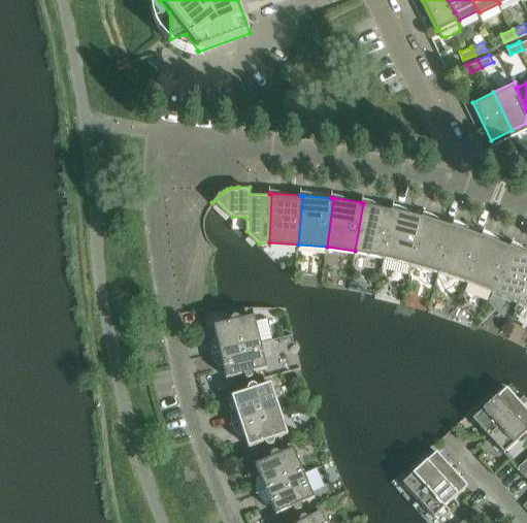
[(355,251),(383,256),(394,208),(392,208),(361,201),(361,202),(363,203),(355,251)]
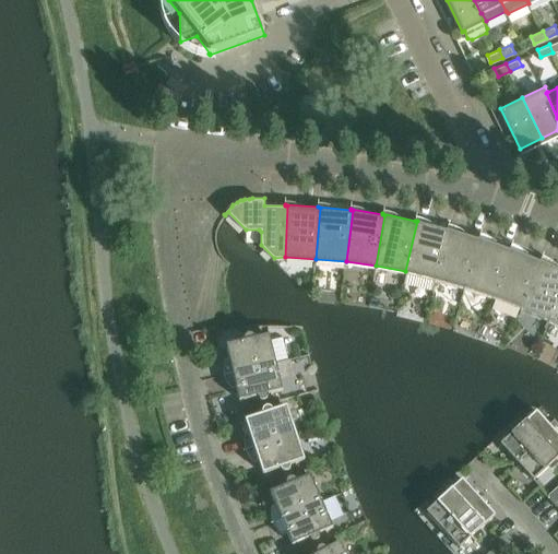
[(405,271),(436,279),(448,228),(447,227),(415,220),(415,221),(417,221),(405,271)]
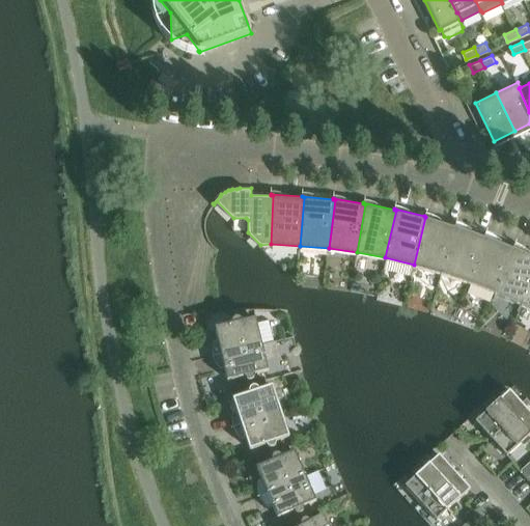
[(414,265),(441,272),(456,225),(454,225),(424,216),(425,217),(414,265)]
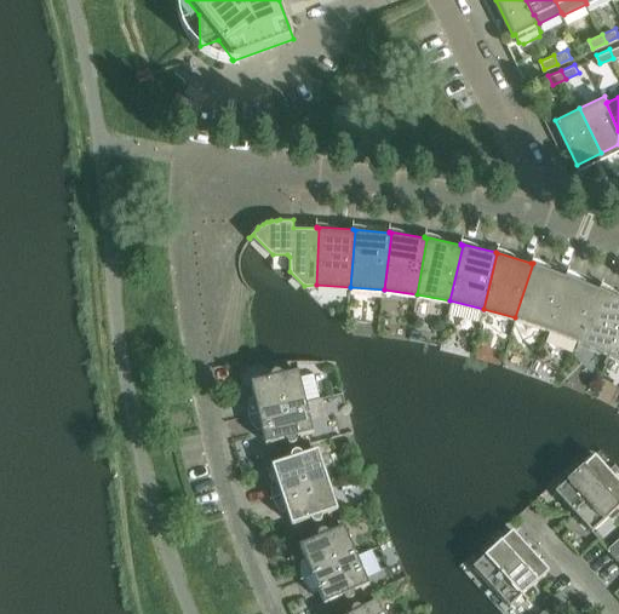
[(515,317),(548,328),(567,275),(566,274),(532,262),(531,263),(533,263),(515,317)]
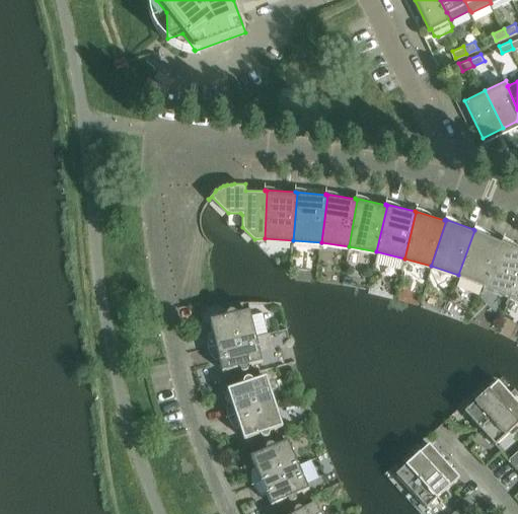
[(458,275),(485,285),(503,241),(502,240),(473,228),(473,229),(474,230),(458,275)]
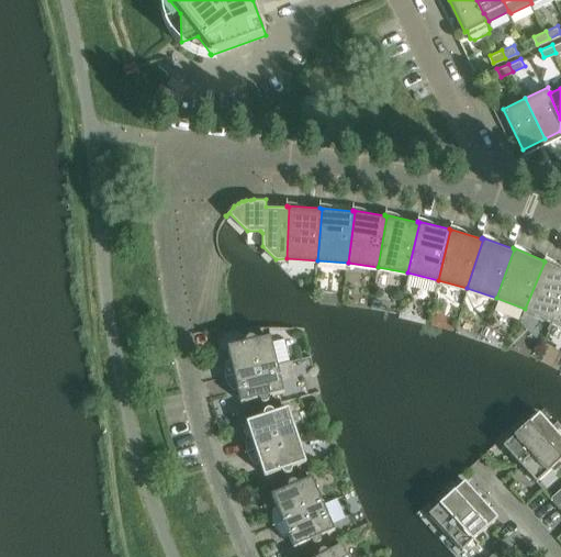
[(525,309),(552,321),(560,302),(560,268),(543,259),(543,260),(545,262),(525,309)]
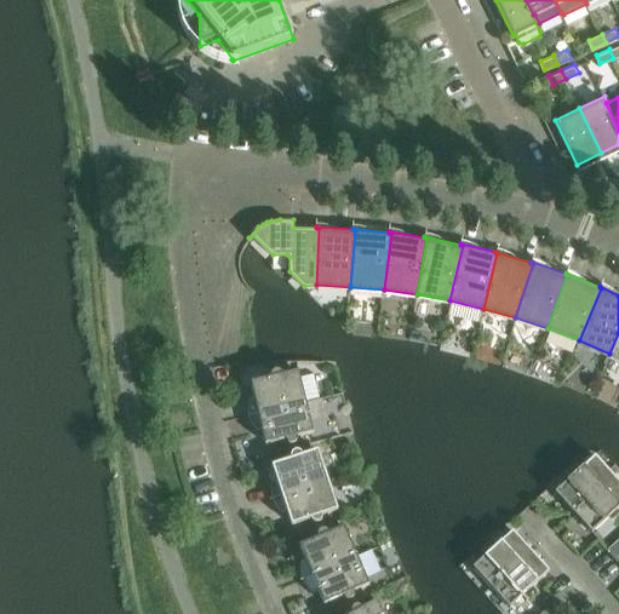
[(270,373),(271,376),(251,379),(254,394),(251,395),(254,412),(307,400),(299,368),(282,372),(282,371),(281,369),(280,368),(279,368),(278,368),(276,368),(275,368),(274,368),(273,369),(271,371),(271,372),(270,373)]
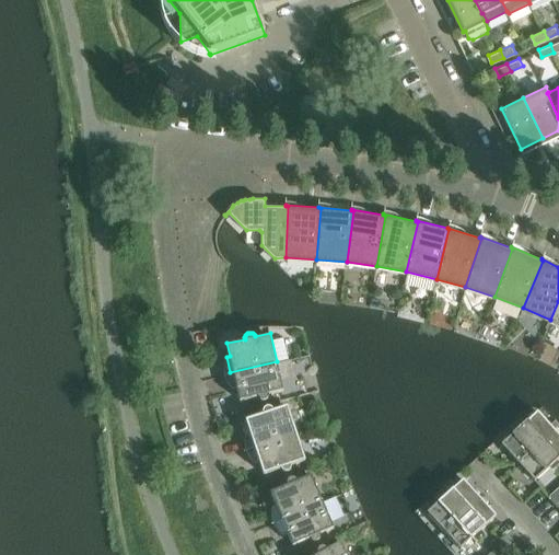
[(283,389),(277,361),(230,372),(233,386),(237,385),(240,399),(258,395),(258,396),(259,397),(260,397),(261,399),(263,399),(264,399),(265,399),(266,399),(267,397),(268,396),(268,395),(268,393),(268,392),(283,389)]
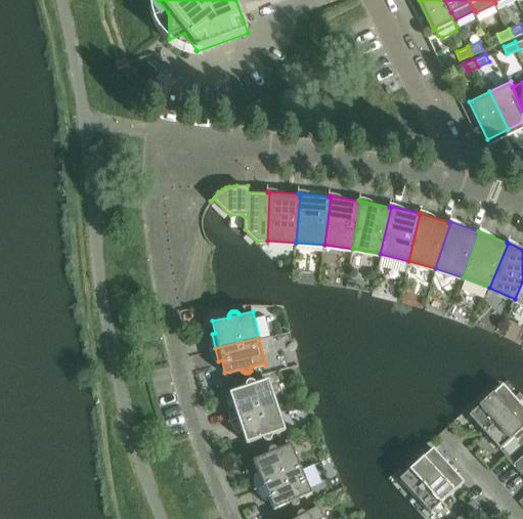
[(246,385),(246,386),(229,391),(233,403),(230,404),(234,418),(277,403),(269,378),(256,383),(255,381),(254,380),(252,379),(251,379),(250,379),(249,380),(248,380),(247,381),(246,382),(246,383),(246,385)]
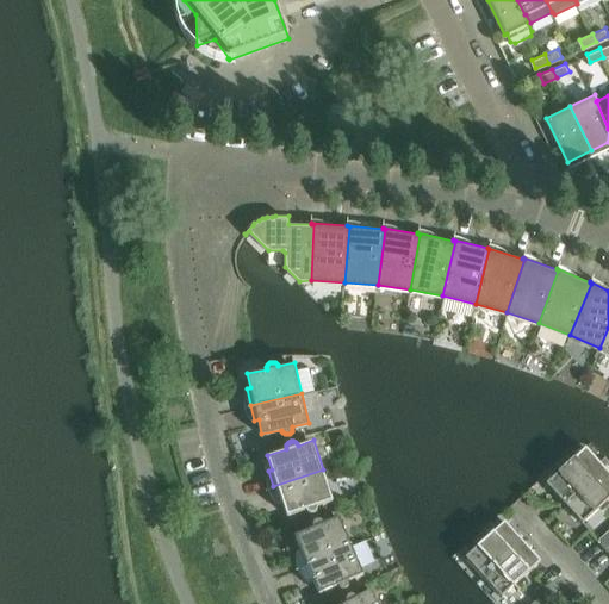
[(565,500),(604,465),(586,446),(572,458),(567,452),(557,461),(563,467),(546,481),(565,500)]
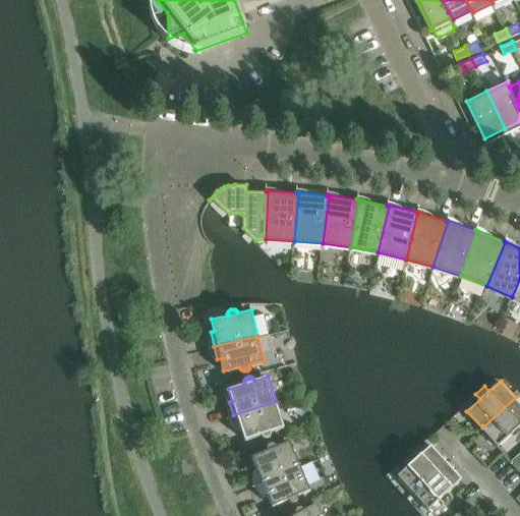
[(519,401),(516,397),(482,427),(498,445),(511,433),(515,438),(519,433),(519,401)]
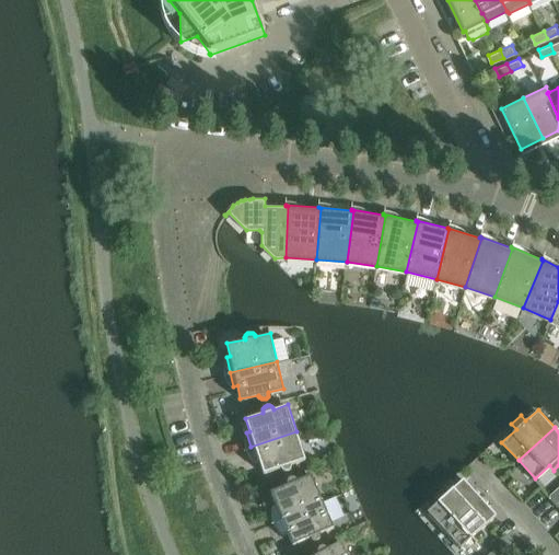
[(305,459),(297,431),(251,447),(256,461),(259,460),(264,472),(281,466),(281,467),(282,469),(283,470),(284,471),(286,471),(287,471),(289,470),(290,470),(290,469),(291,467),(291,465),(291,464),(291,463),(305,459)]
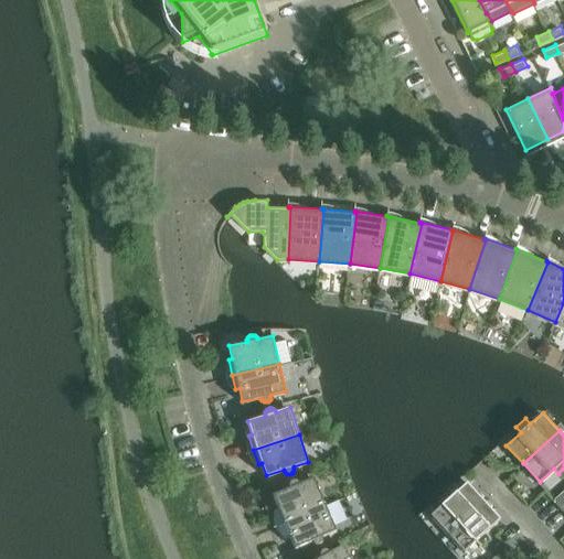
[(289,486),(290,487),(273,494),(278,507),(275,508),(280,523),(326,503),(314,477),(300,483),(299,482),(298,481),(297,480),(296,480),(295,480),(294,480),(293,481),(291,481),(290,482),(289,483),(289,484),(289,486)]
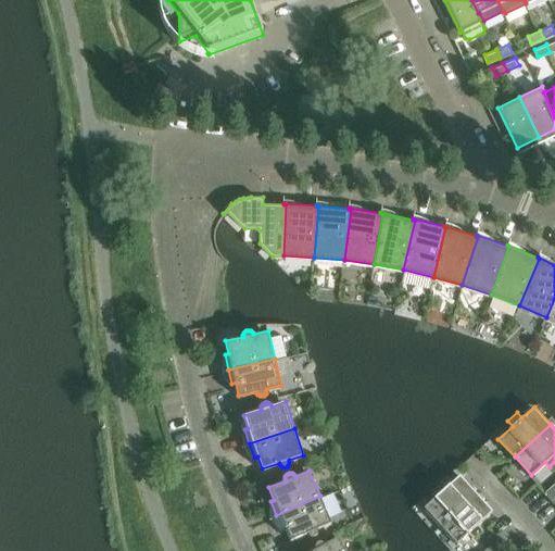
[(424,506),(441,524),(477,491),(459,474),(445,487),(441,481),(431,490),(437,495),(424,506)]
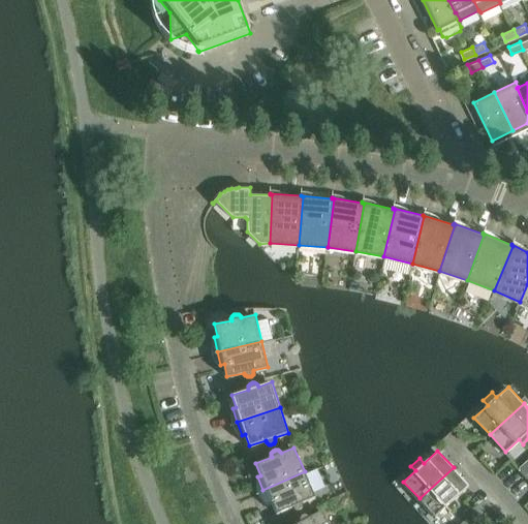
[(469,485),(454,467),(420,498),(435,516),(446,505),(451,510),(460,502),(456,497),(469,485)]
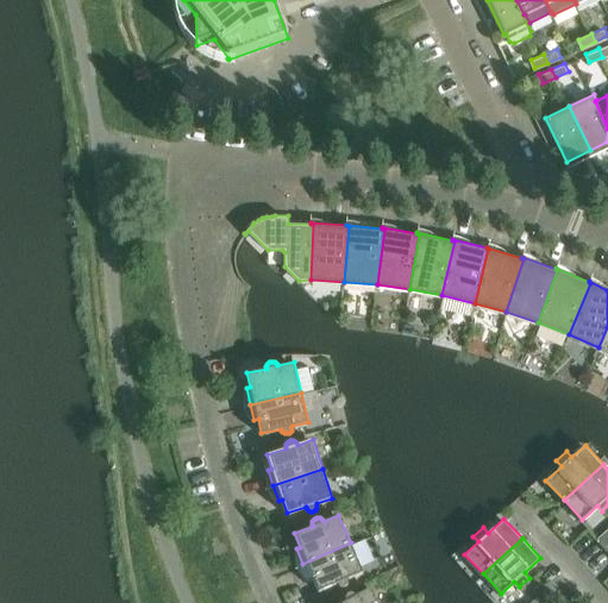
[(363,571),(351,542),(302,564),(309,578),(313,577),(319,590),(337,583),(338,584),(339,585),(340,585),(342,586),(343,586),(344,586),(345,585),(346,584),(348,583),(349,582),(349,580),(349,579),(348,578),(363,571)]
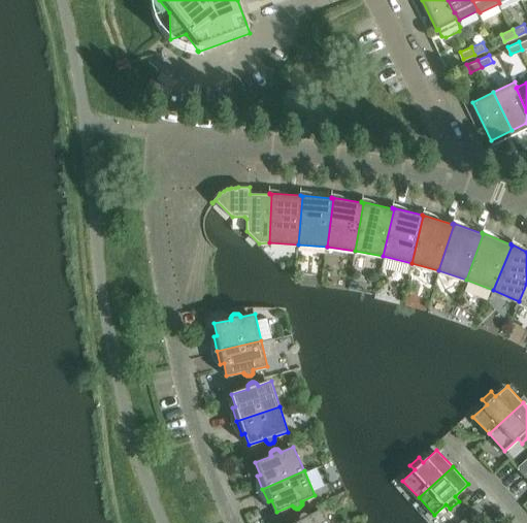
[(299,520),(299,521),(295,522),(328,522),(321,509),(308,516),(308,515),(307,514),(306,514),(304,513),(303,513),(302,514),(301,514),(300,515),(299,516),(299,517),(299,518),(299,520)]
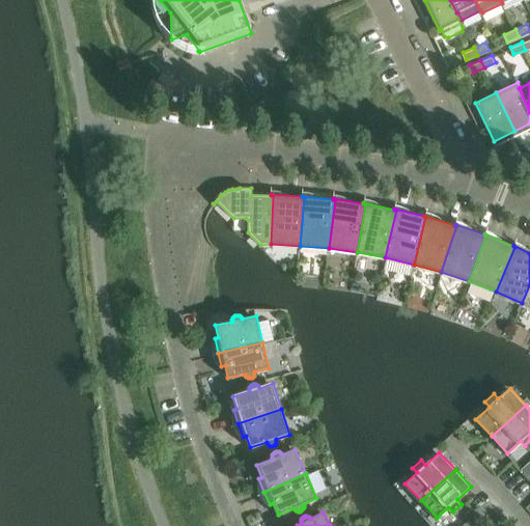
All buildings are outlined.
